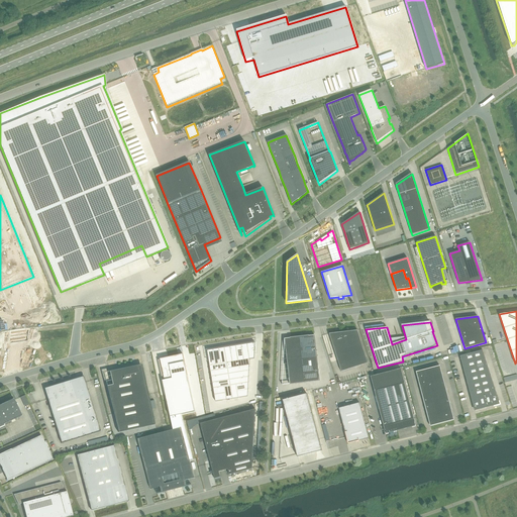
[(336,333),(329,334),(339,349),(335,351),(341,372),(368,364),(357,330),(340,332),(336,332),(336,333)]
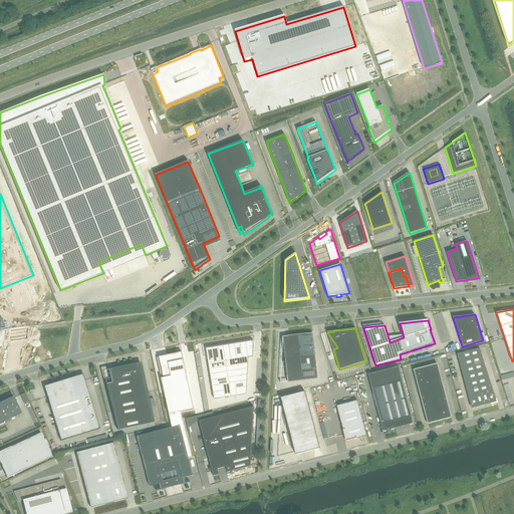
[(282,337),(282,338),(283,338),(288,381),(318,378),(313,333),(306,334),(289,336),(282,337)]
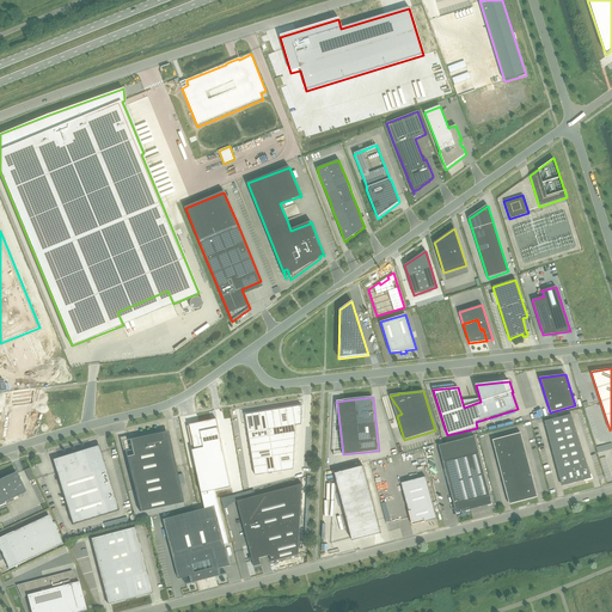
[(299,407),(246,415),(245,415),(248,428),(249,433),(255,476),(293,469),(295,426),(301,424),(301,420),(303,407),(299,407)]
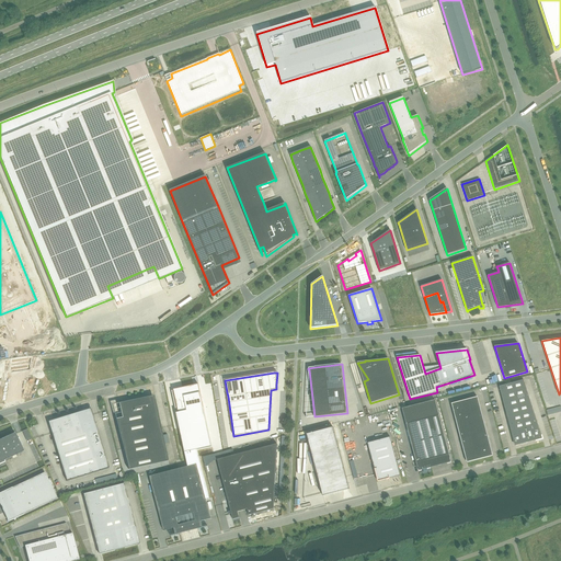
[(513,382),(515,390),(526,388),(524,380),(513,382)]
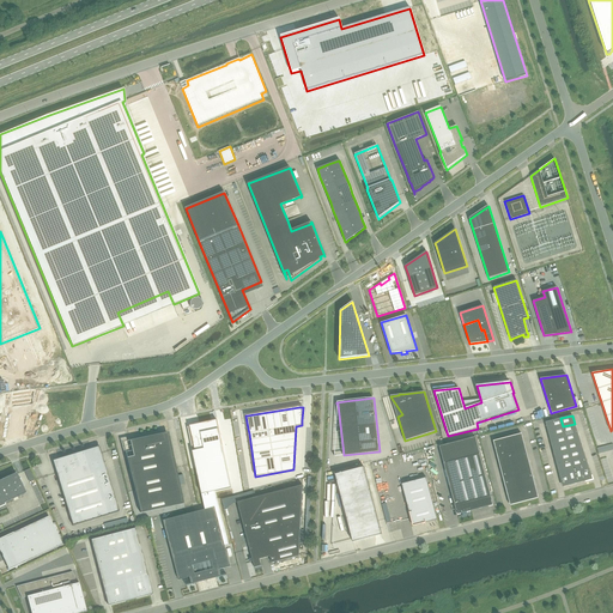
[(547,431),(563,426),(560,418),(545,423),(547,431)]
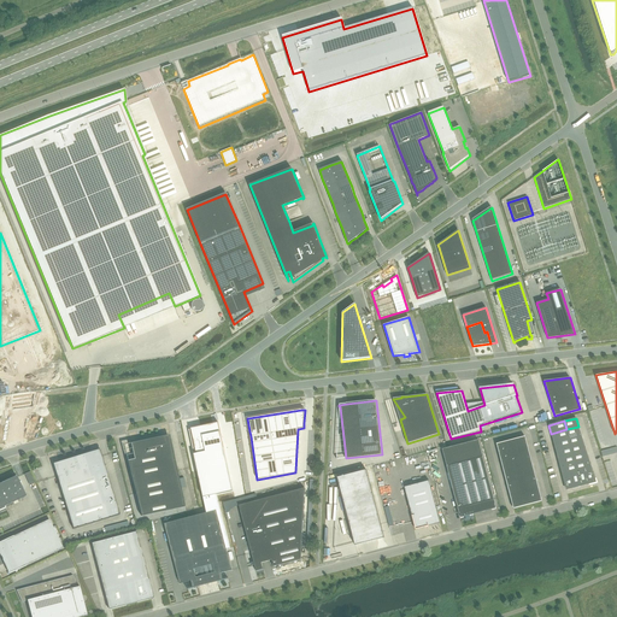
[(206,513),(191,517),(207,585),(218,581),(223,580),(221,574),(233,570),(225,544),(229,542),(216,495),(233,492),(218,423),(200,428),(193,429),(194,438),(193,438),(197,454),(194,454),(206,513)]
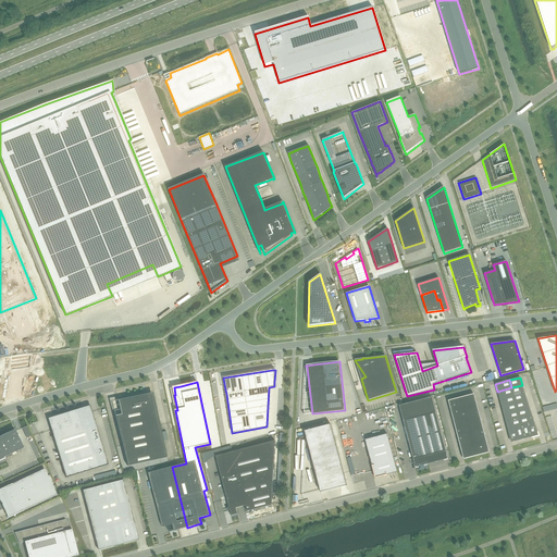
[(524,393),(522,385),(511,387),(514,395),(524,393)]
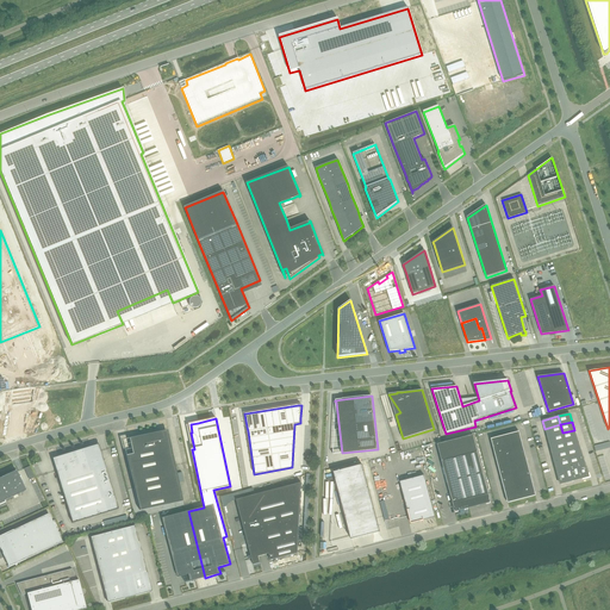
[(562,433),(560,424),(545,429),(547,437),(562,433)]
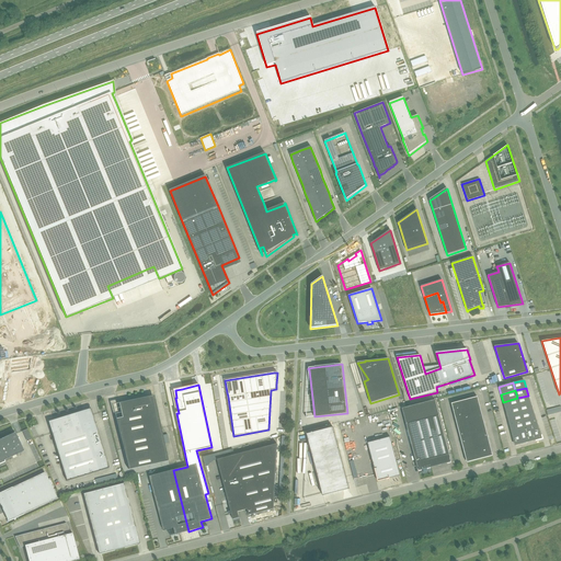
[(152,405),(151,396),(118,403),(124,427),(118,428),(128,469),(168,460),(156,405),(152,405)]
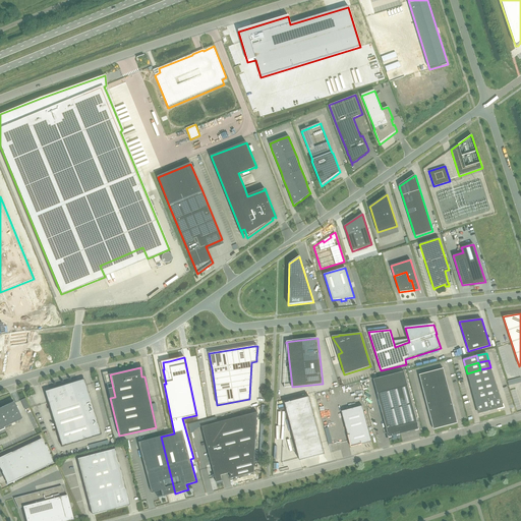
[(490,367),(480,369),(481,377),(493,374),(490,367)]
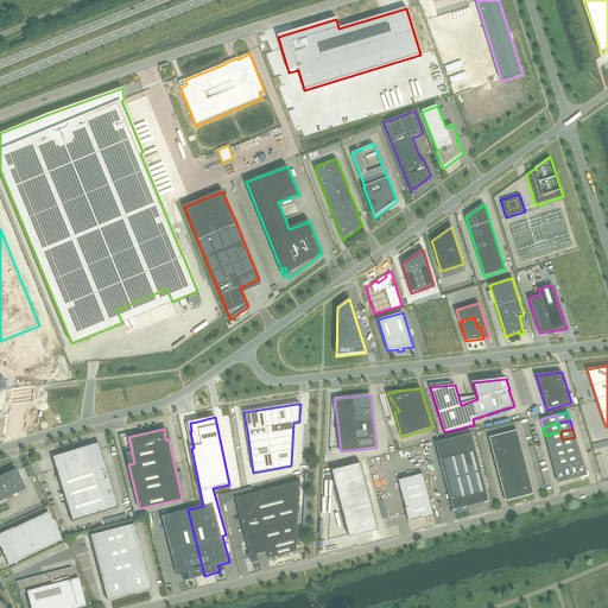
[(518,430),(510,432),(513,443),(520,441),(518,430)]
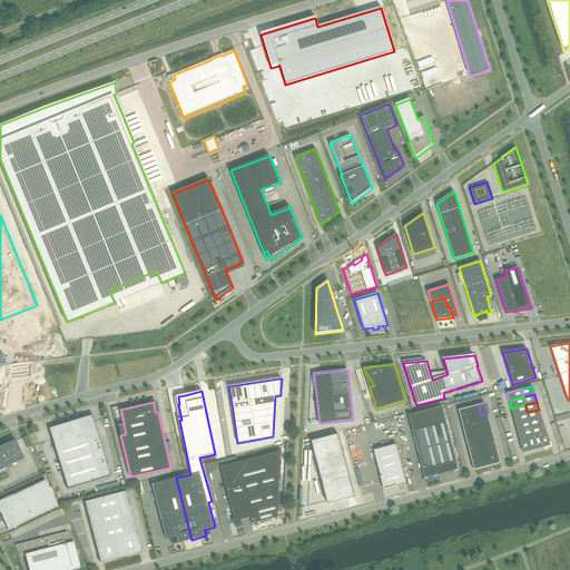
[(513,416),(527,412),(526,404),(511,409),(513,416)]
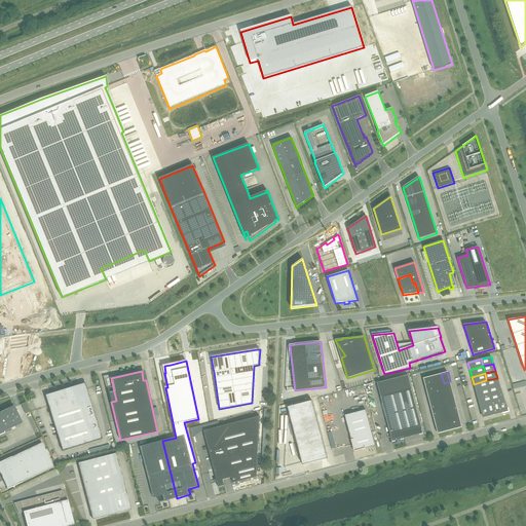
[(436,375),(438,384),(444,383),(441,374),(436,375)]
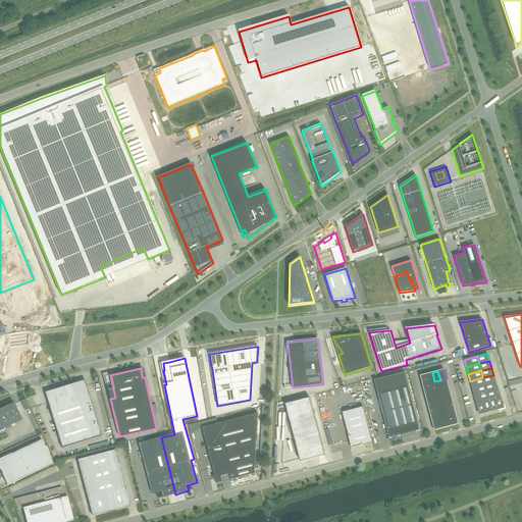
[(405,372),(374,380),(378,395),(388,434),(389,437),(390,437),(394,437),(394,438),(398,437),(398,436),(401,435),(417,431),(419,430),(418,427),(419,426),(418,423),(408,386),(405,372)]
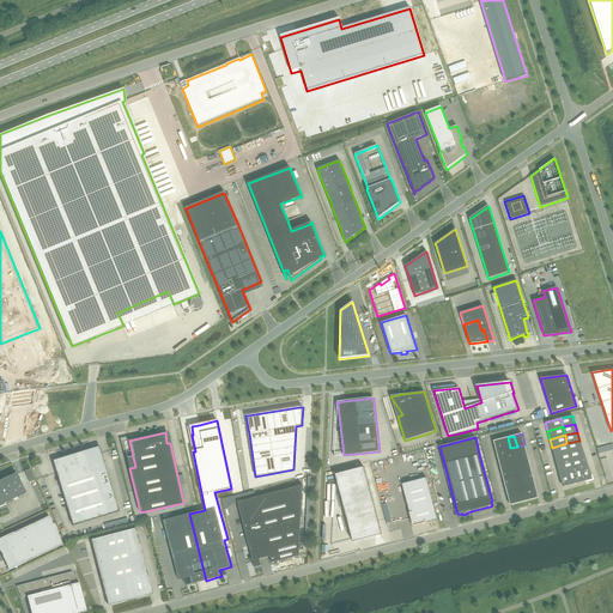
[(501,439),(503,450),(510,448),(508,437),(501,439)]
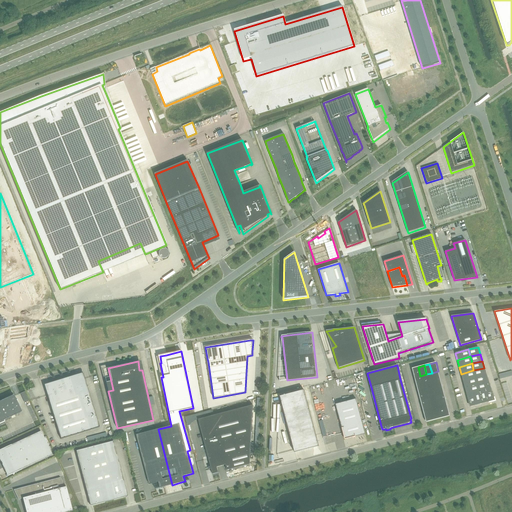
[(412,368),(414,378),(420,376),(418,367),(412,368)]
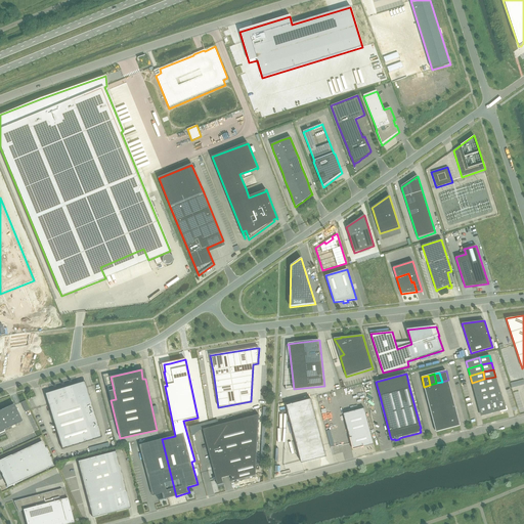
[(497,383),(495,377),(484,379),(486,386),(497,383)]
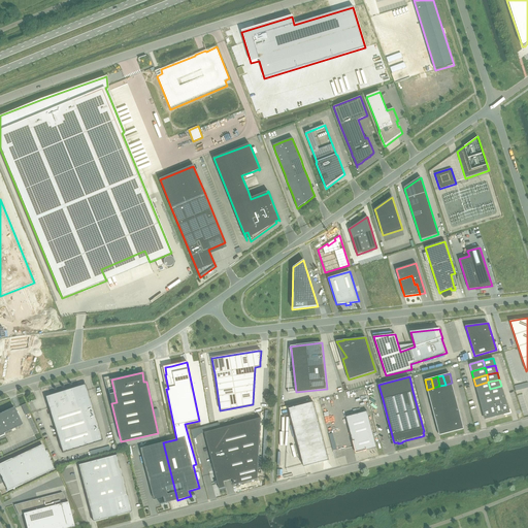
[(475,386),(477,393),(490,389),(488,382),(475,386)]
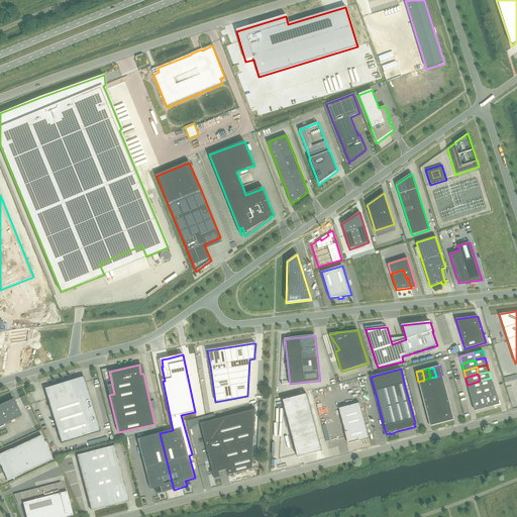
[(442,375),(436,377),(430,378),(432,385),(444,382),(442,375)]
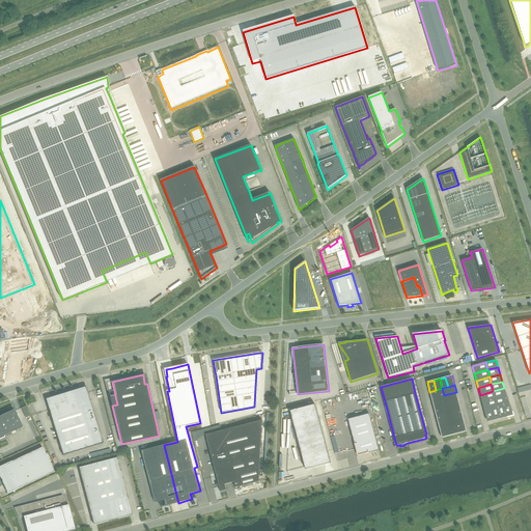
[(103,443),(85,387),(46,399),(62,455),(103,443)]
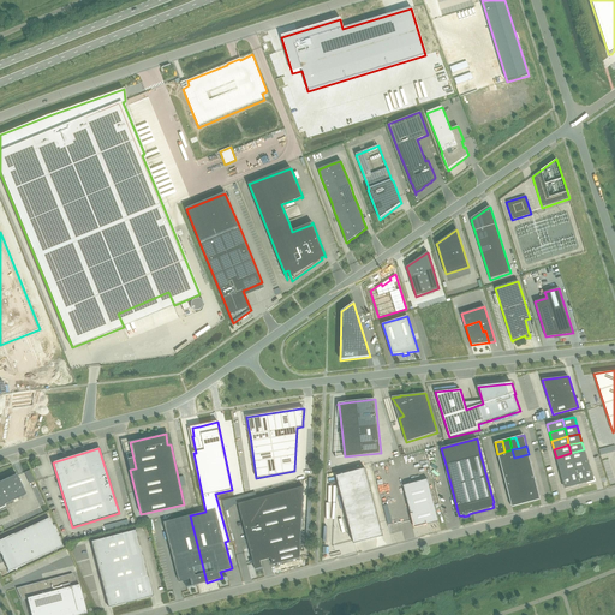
[(497,454),(500,461),(514,458),(512,449),(505,452),(497,454)]
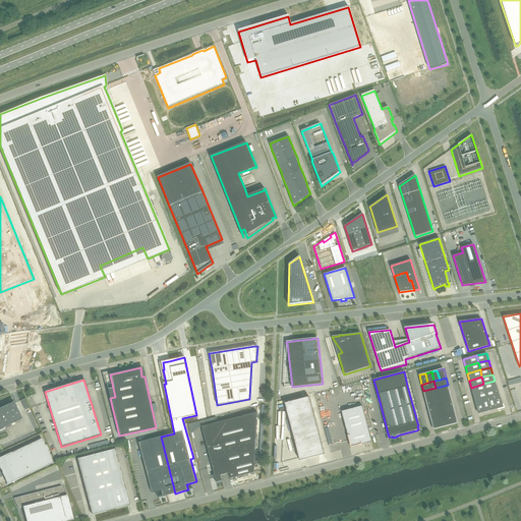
[(495,381),(483,384),(485,391),(498,388),(495,381)]
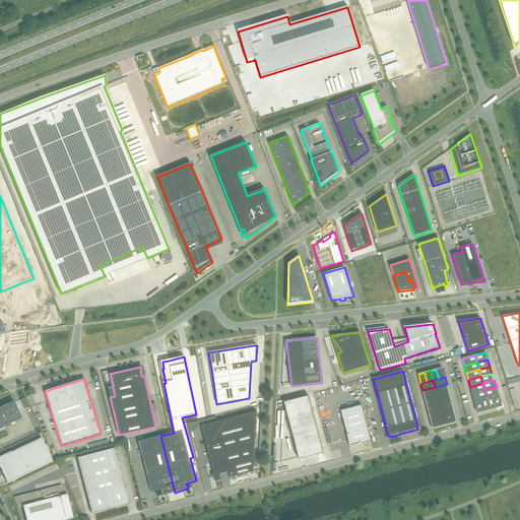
[(484,390),(482,383),(470,387),(472,394),(484,390)]
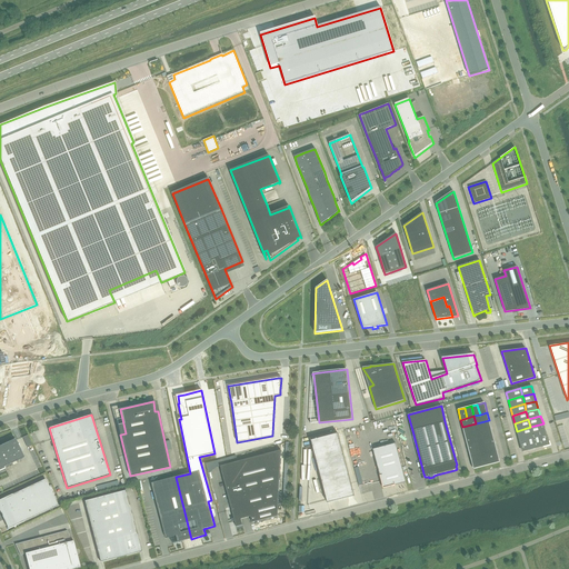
[(489,420),(476,423),(478,431),(490,428),(489,420)]
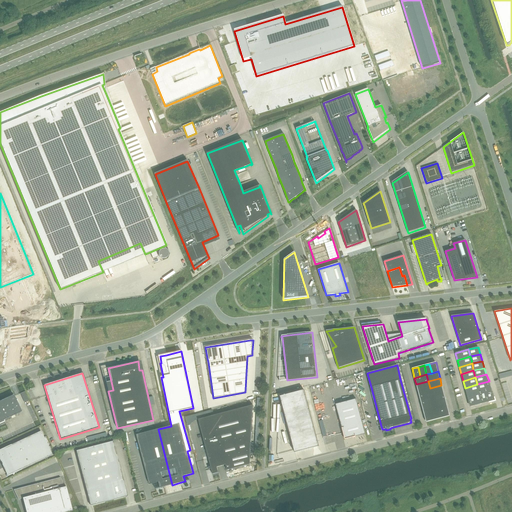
[(418,391),(430,388),(428,381),(416,384),(418,391)]
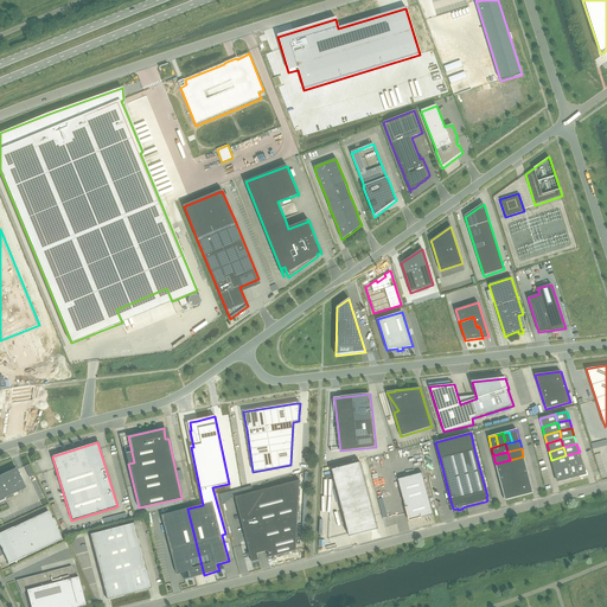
[(582,460),(580,452),(566,455),(568,464),(582,460)]
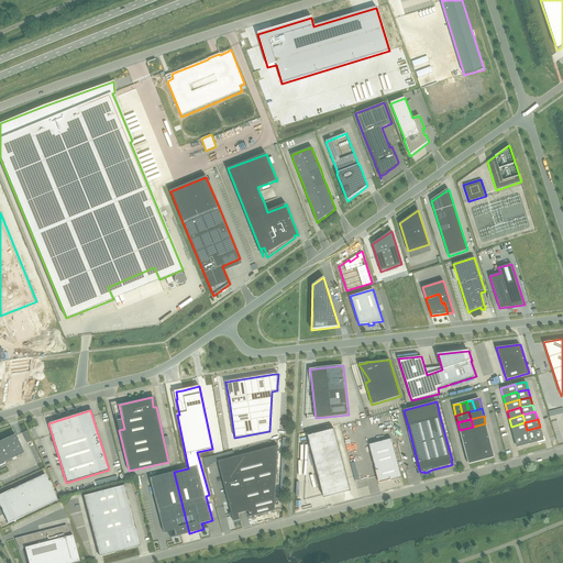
[(511,427),(512,434),(527,430),(525,422),(511,427)]
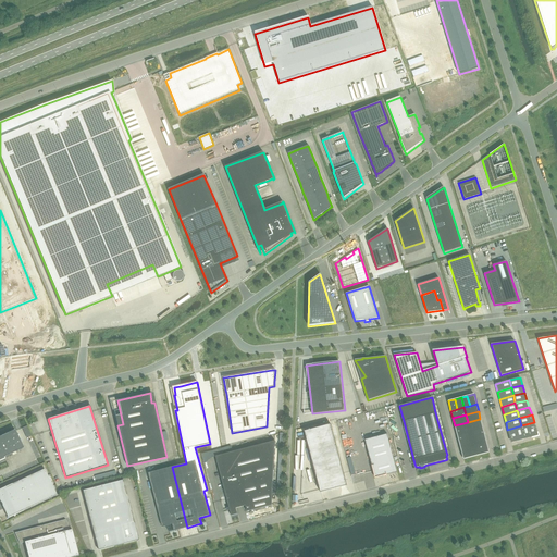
[(480,419),(468,422),(469,430),(482,426),(480,419)]
